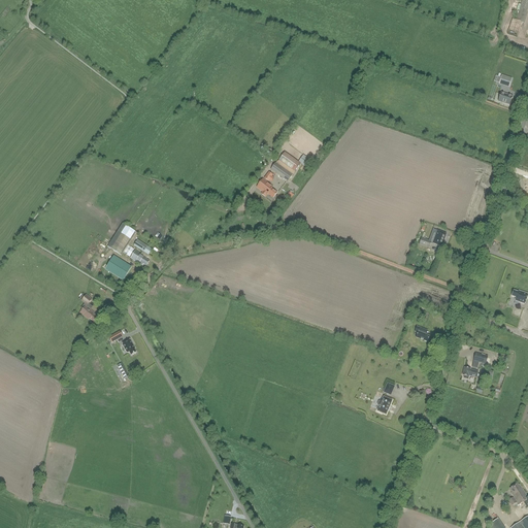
[(522,0),(516,21),(524,23),(527,8),(527,0),(525,0),(522,0)]
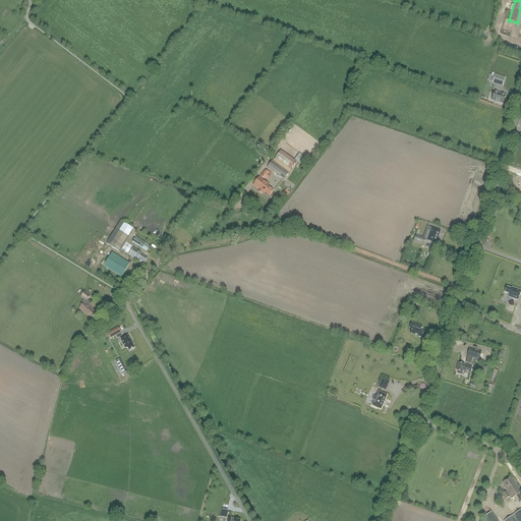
[(505,77),(496,74),(493,82),(503,85),(505,77)]
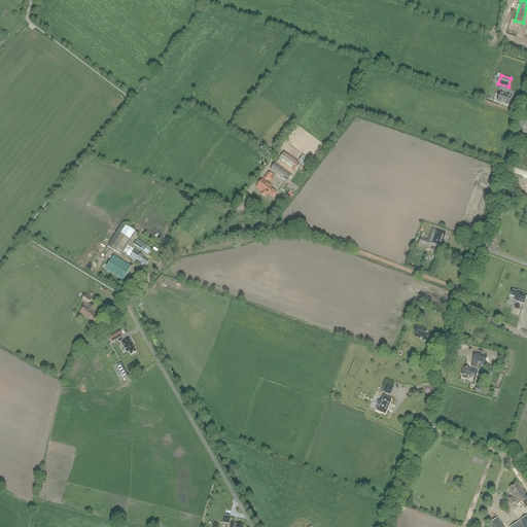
[(512,97),(500,93),(497,102),(508,106),(512,97)]
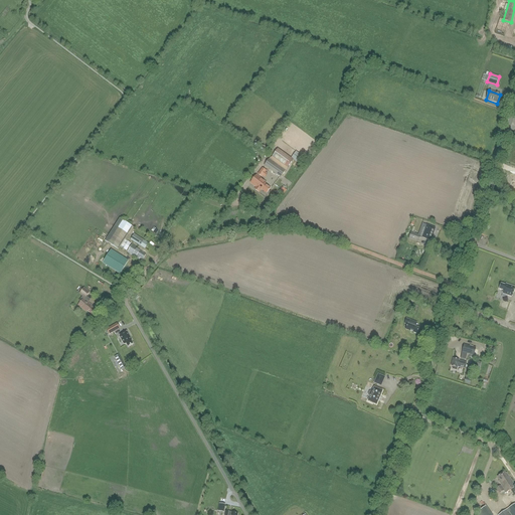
[(278,149),(270,160),(286,171),(294,160),(278,149)]
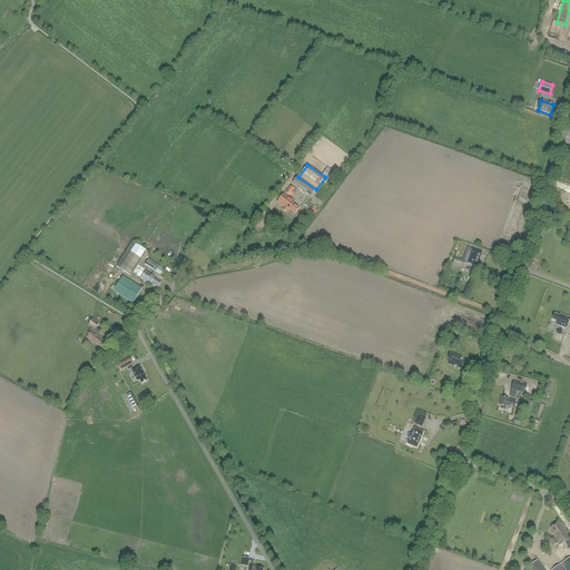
[(332,170),(326,178),(332,182),(337,174),(332,170)]
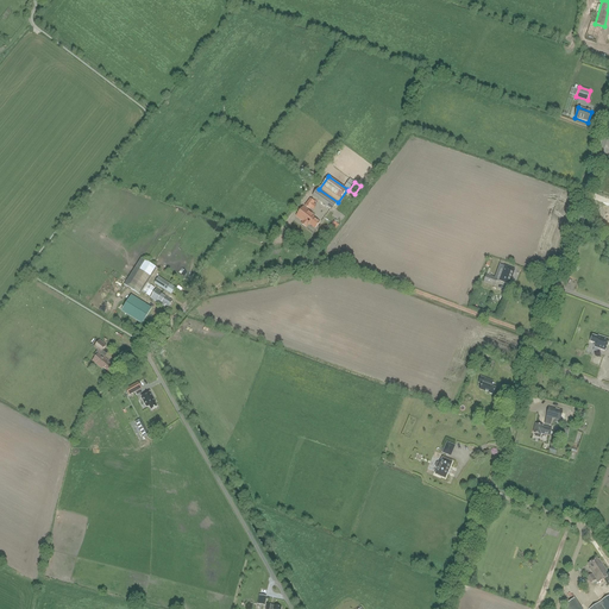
[(318,188),(313,196),(332,211),(338,202),(318,188)]
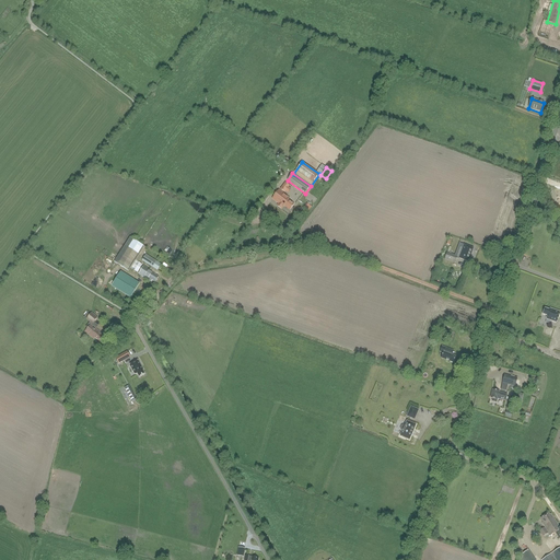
[(290,186),(286,183),(280,189),(284,193),(290,186)]
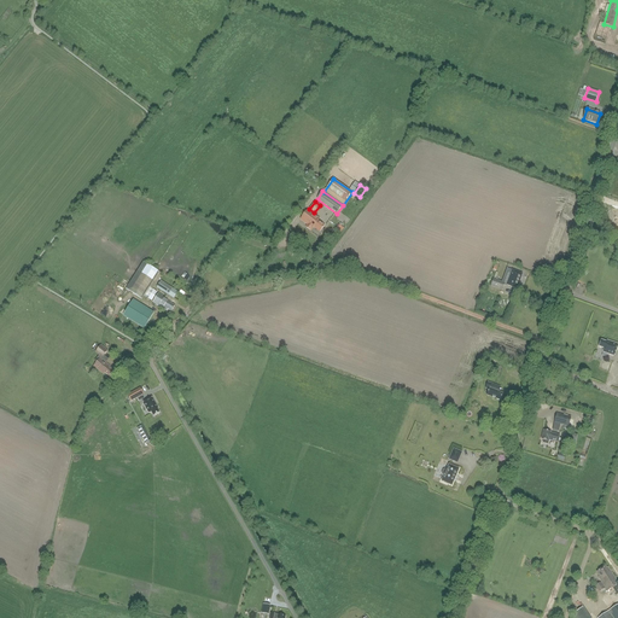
[(307,228),(310,231),(314,227),(320,232),(325,226),(318,221),(320,220),(308,210),(301,220),(308,226),(307,228)]
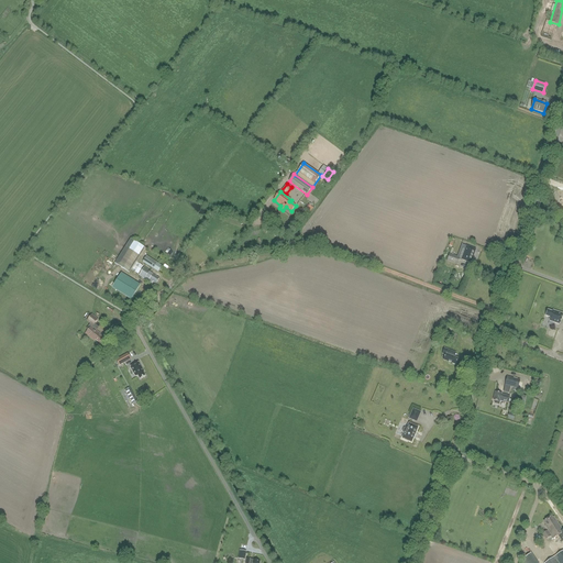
[(131,239),(114,263),(130,273),(131,271),(139,275),(143,266),(140,264),(148,250),(131,239)]
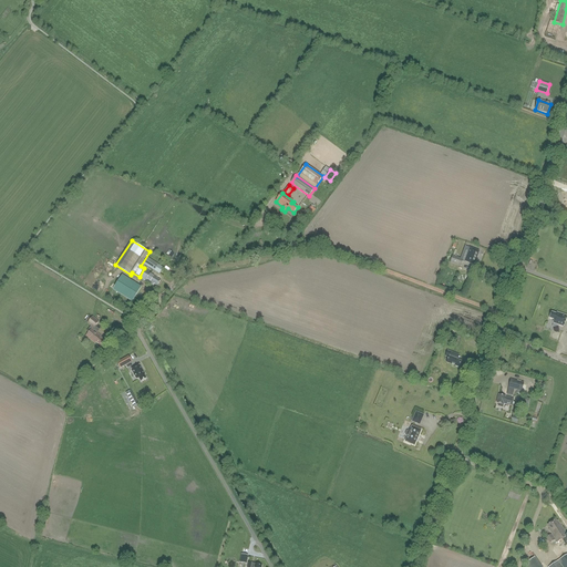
[(453,255),(450,263),(461,267),(463,260),(474,265),(480,251),(470,248),(466,258),(462,257),(461,258),(453,255)]
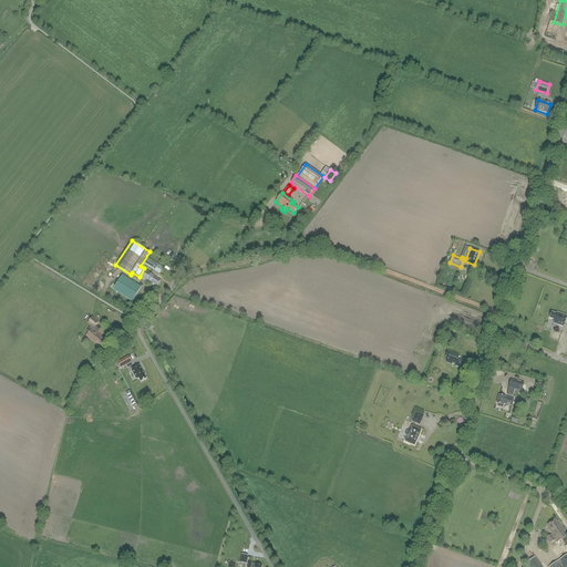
[(144,264),(160,275),(164,268),(147,258),(144,264)]
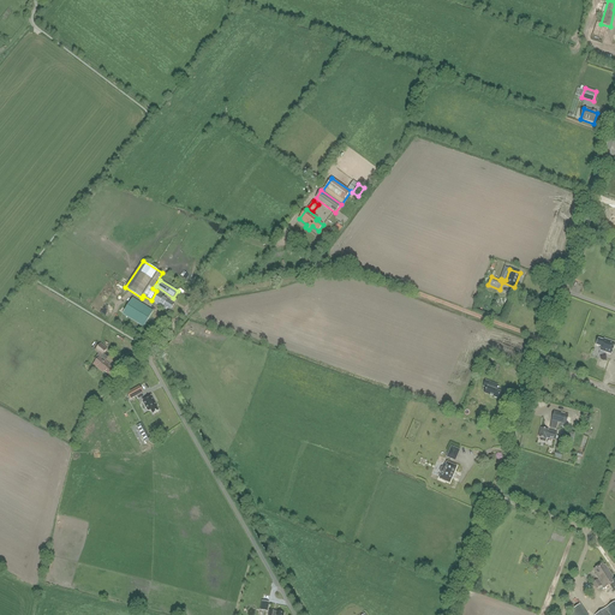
[(171,311),(174,305),(169,302),(171,300),(159,293),(153,302),(166,310),(167,309),(171,311)]
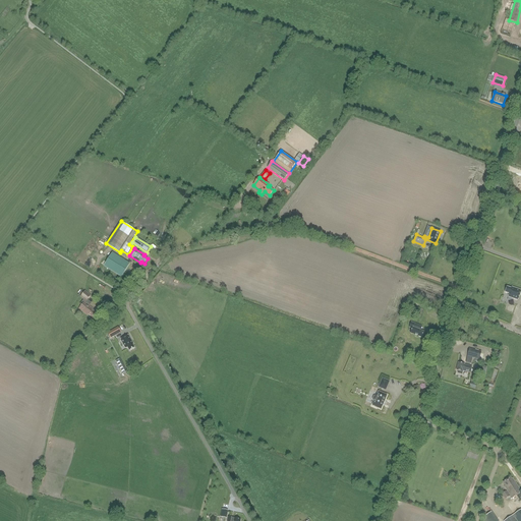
[(112,252),(104,267),(121,277),(130,264),(112,252)]
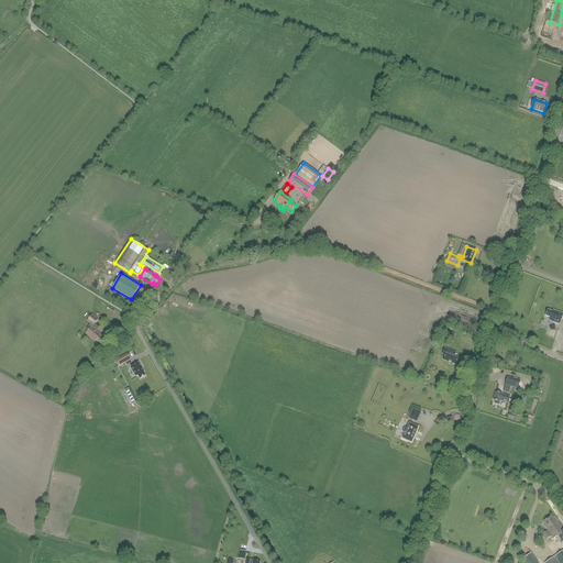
[(548,310),(545,316),(550,318),(549,321),(559,324),(560,320),(561,320),(562,315),(562,313),(553,310),(552,311),(548,310)]
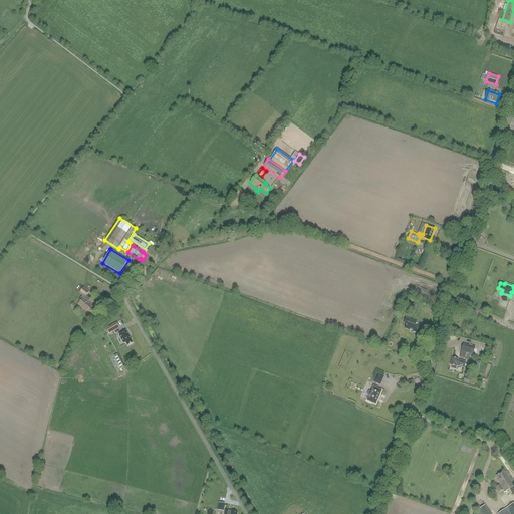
[(91,305),(83,298),(84,297),(85,298),(90,292),(84,287),(79,293),(82,295),(78,300),(80,301),(78,305),(86,311),(87,310),(91,313),(95,309),(90,306),(91,305)]
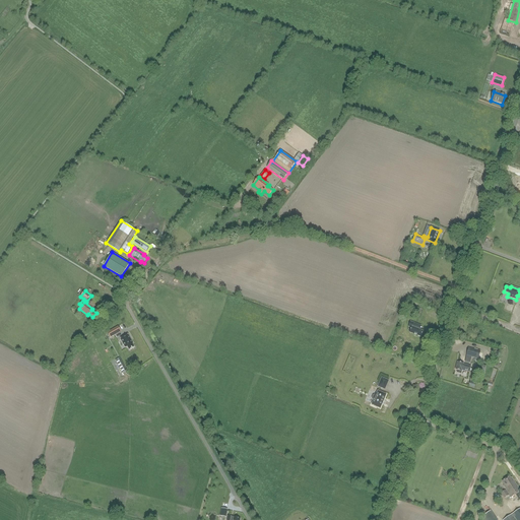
[(497,313),(512,318),(516,307),(503,302),(501,307),(499,306),(497,313)]
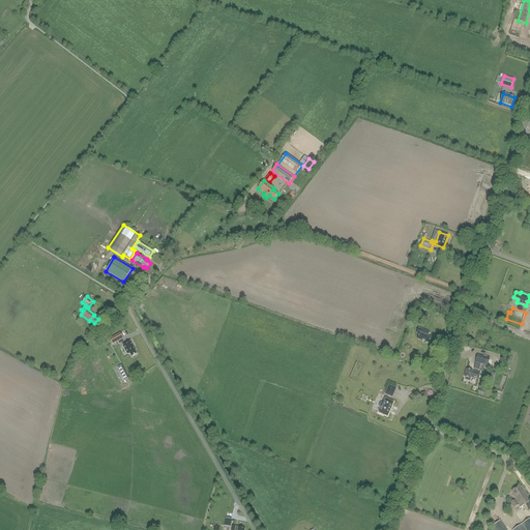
[(418,328),(416,333),(419,334),(417,340),(430,344),(432,337),(428,336),(422,334),(424,330),(418,328)]
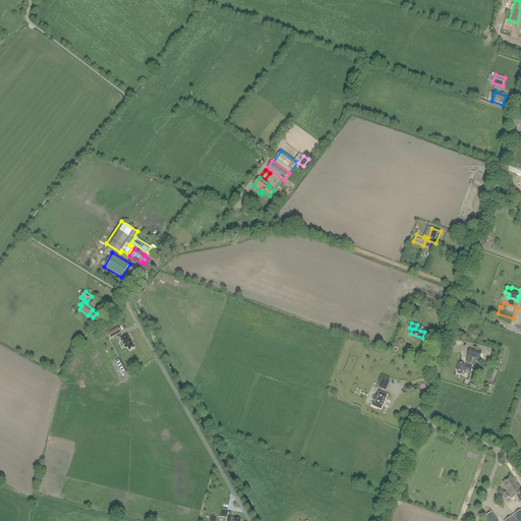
[(111,339),(121,333),(118,328),(108,333),(111,339)]
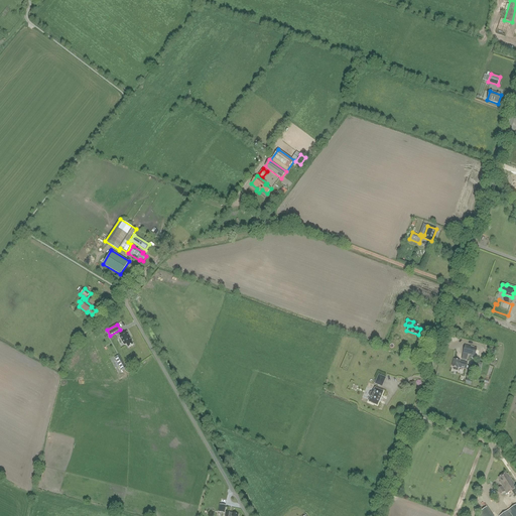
[(132,341),(127,333),(119,337),(124,346),(126,344),(128,348),(133,345),(131,342),(132,341)]
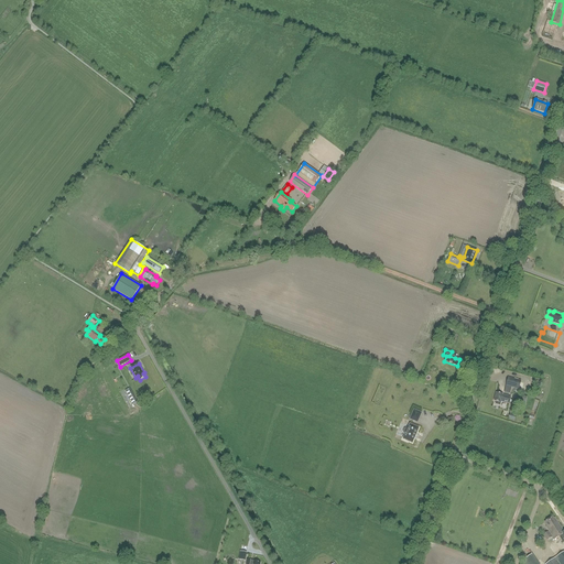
[(521,381),(508,378),(506,387),(519,390),(521,381)]
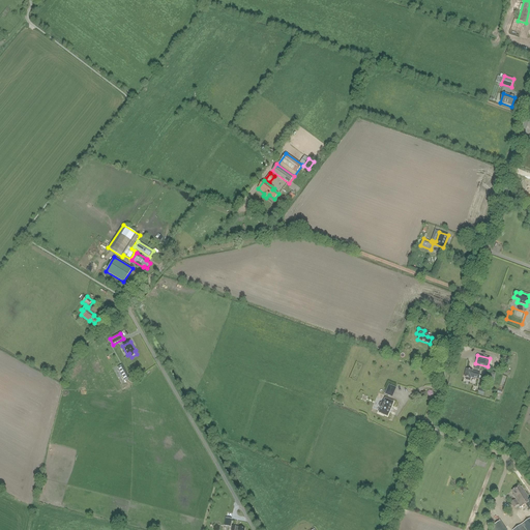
[(472,372),(472,371),(466,370),(464,377),(466,378),(465,380),(470,381),(470,378),(478,380),(478,378),(480,379),(480,377),(479,376),(480,374),(472,372)]
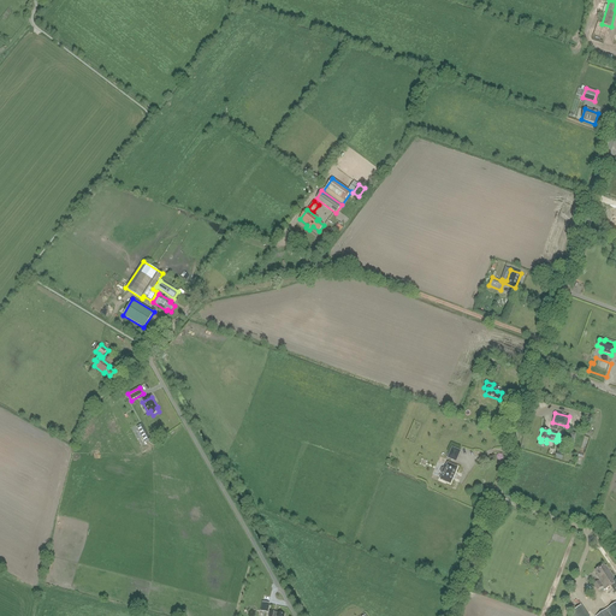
[(461,451),(452,448),(448,458),(456,462),(461,451)]
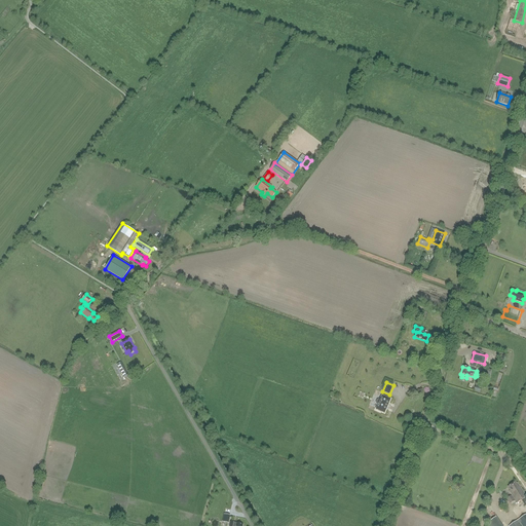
[(380,401),(379,400),(377,400),(376,403),(377,405),(378,405),(376,410),(384,413),(386,408),(388,405),(390,400),(382,396),(380,401)]
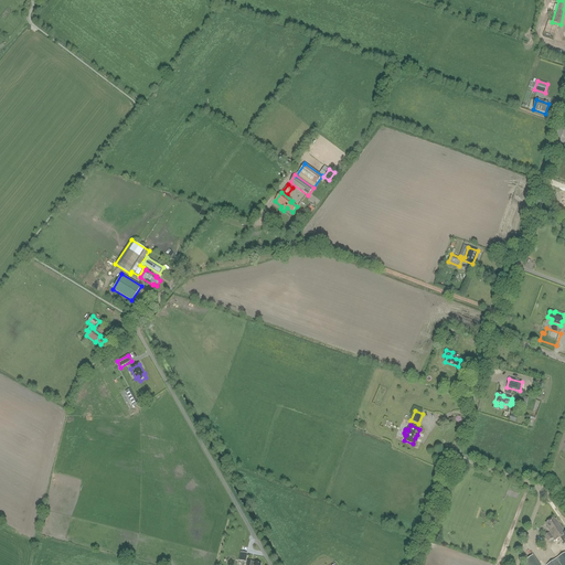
[(546,523),(550,529),(547,530),(555,541),(561,537),(564,544),(564,542),(564,532),(556,519),(554,520),(554,519),(548,522),(547,522),(546,522),(546,523)]
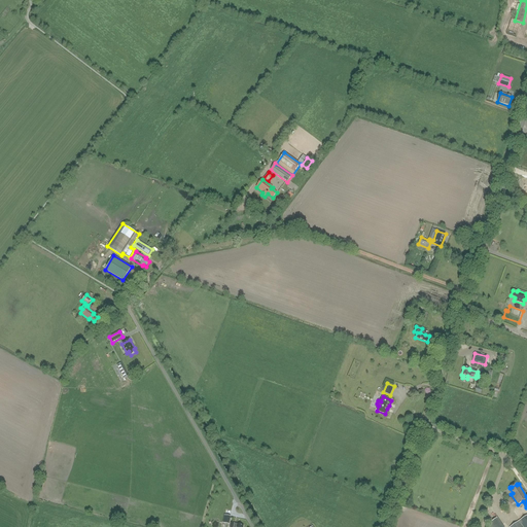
[(526,526),(526,515),(508,526),(526,526)]
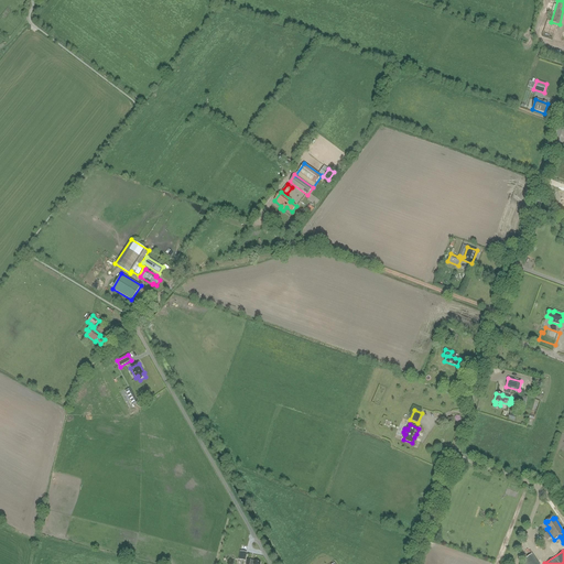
[(539,563),(532,554),(523,560),(525,563),(539,563)]
